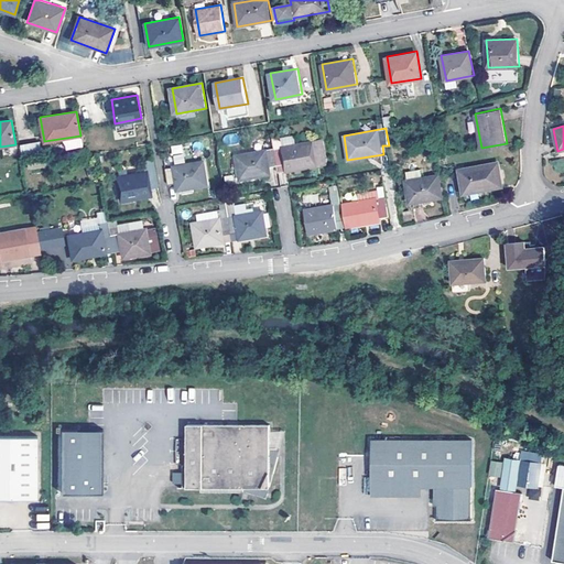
[(237,141),(236,133),(223,137),(225,144),(237,141)]
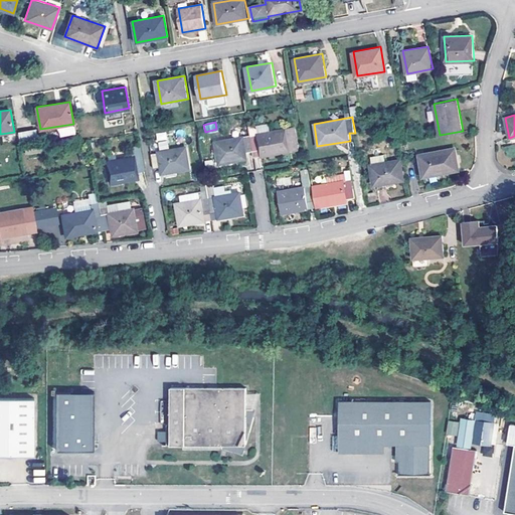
[(253,150),(255,157),(299,149),(295,127),(250,135),(253,150)]
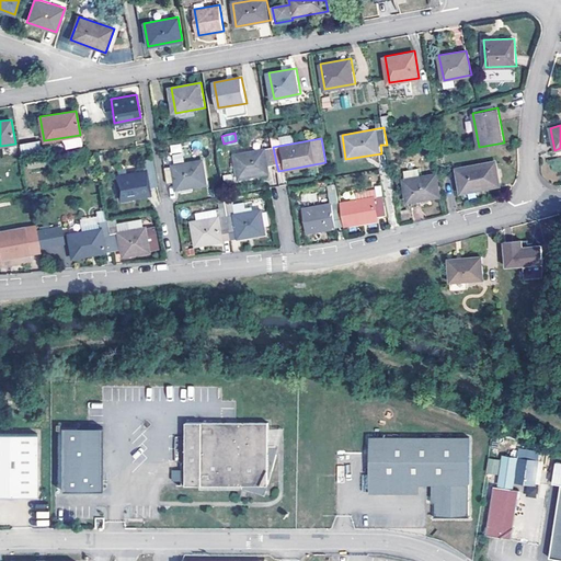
[(39,142),(20,144),(21,152),(39,151),(39,142)]
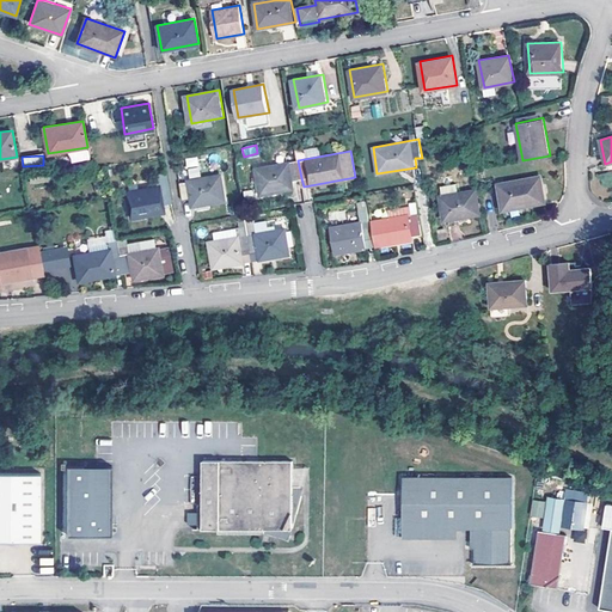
[(301,178),(298,160),(291,161),(291,163),(256,170),(261,195),(294,190),(293,181),(301,178)]
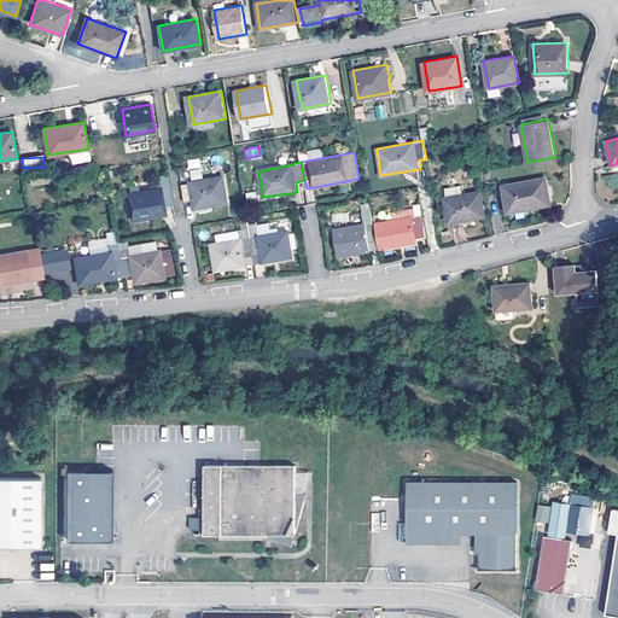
[(200,169),(188,172),(191,180),(203,178),(200,169)]
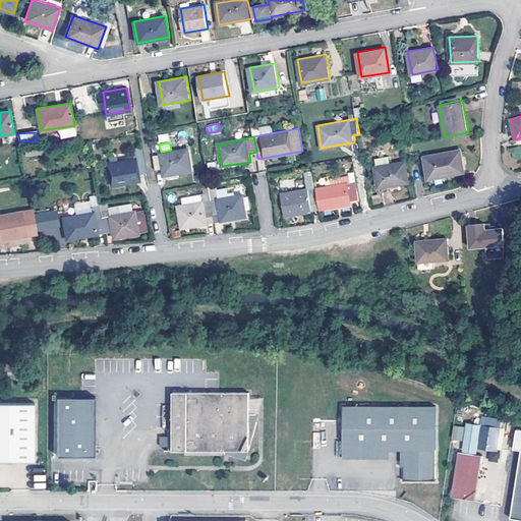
[(138,174),(147,172),(141,147),(132,149),(133,158),(108,163),(111,185),(139,180),(138,174)]
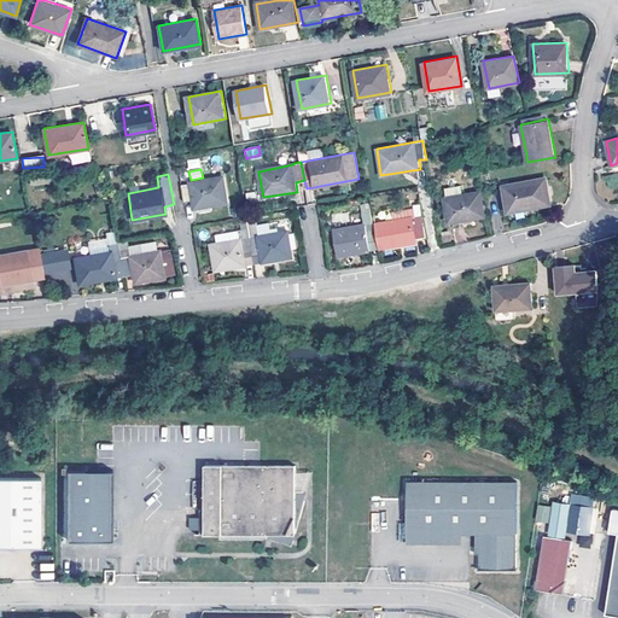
[(182,184),(186,202),(193,200),(194,209),(229,203),(225,176),(182,184)]
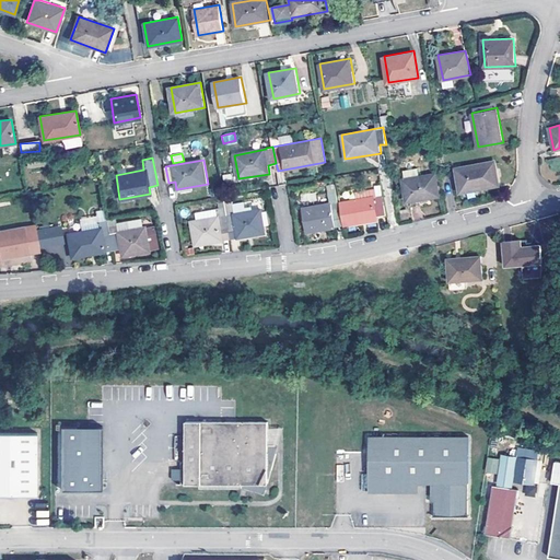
[(459,193),(500,185),(496,160),(456,167),(459,193)]
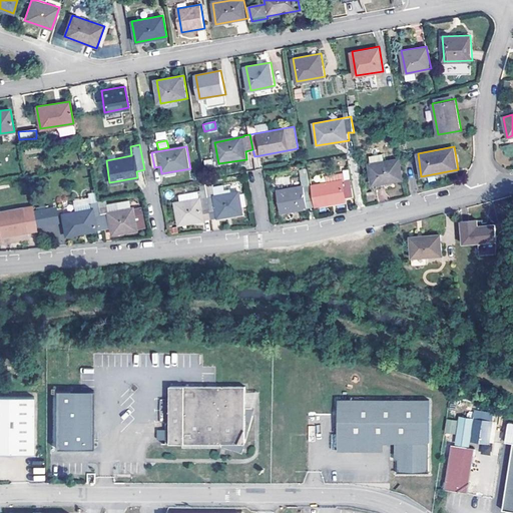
[(369,163),(373,184),(403,179),(400,158),(369,163)]
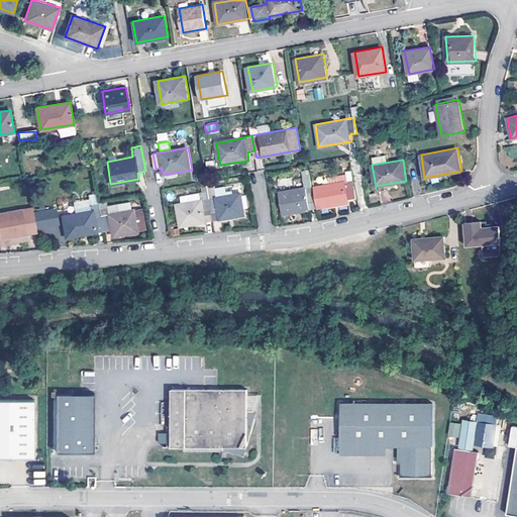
[(309,203),(316,202),(313,186),(312,186),(309,169),(302,170),(306,187),(280,192),(284,214),(310,209),(309,203)]
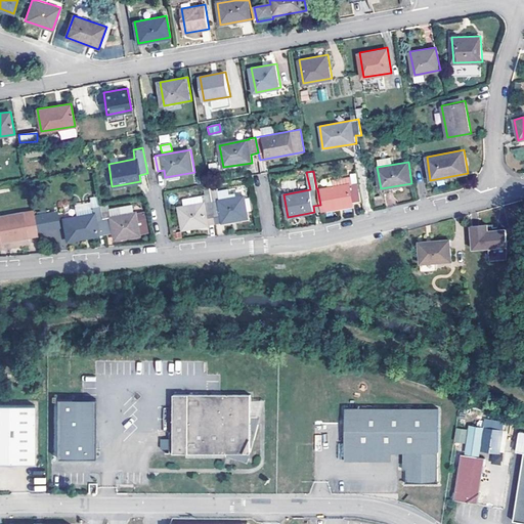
[(211,203),(215,225),(249,219),(245,195),(220,200),(217,181),(210,183),(208,183),(211,203)]
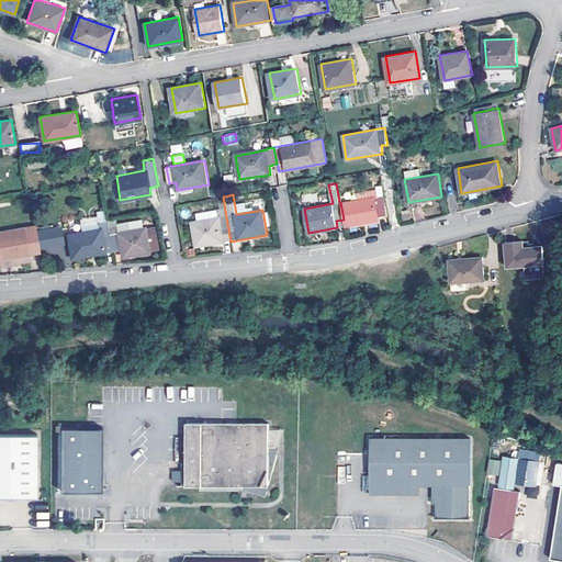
[(379,216),(388,214),(384,194),(375,197),(375,195),(343,201),(347,225),(379,220),(379,216)]
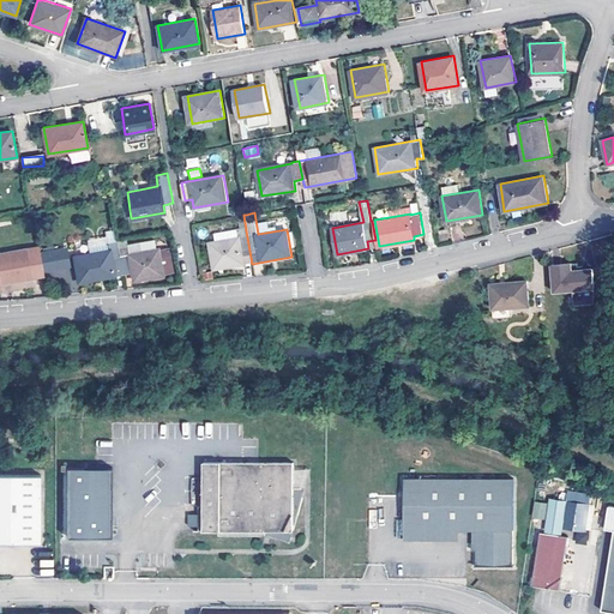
[(118,241),(120,256),(122,274),(132,272),(133,281),(163,276),(174,275),(172,258),(161,259),(160,250),(156,250),(155,240),(127,245),(126,238),(116,240),(118,241)]
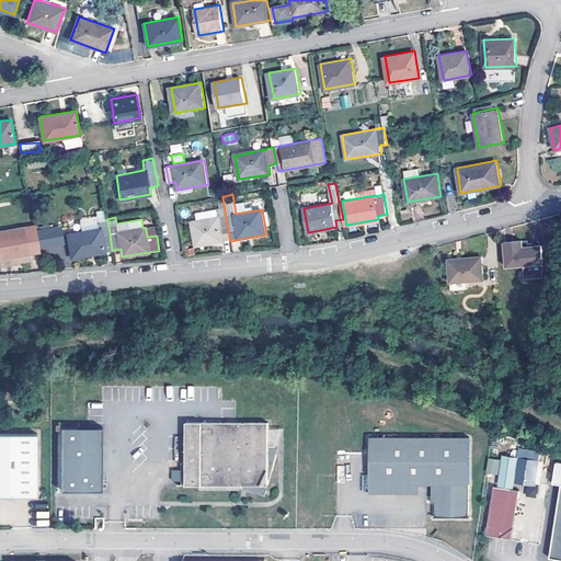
[(230,241),(226,217),(192,222),(195,245),(230,241)]
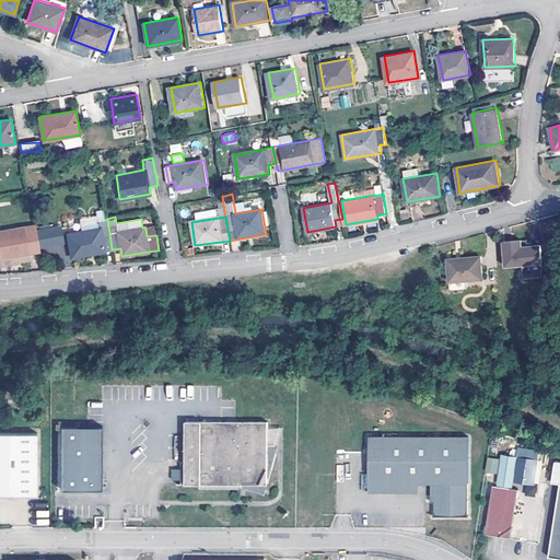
[(67,233),(71,258),(105,253),(106,251),(112,249),(109,233),(107,220),(100,221),(101,228),(67,233)]
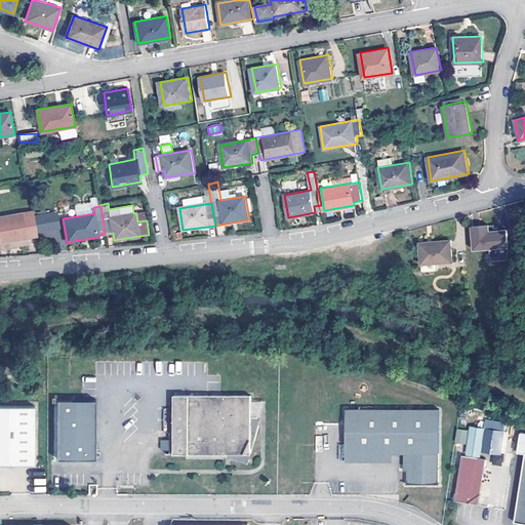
[(146,211),(136,213),(137,221),(147,220),(146,211)]
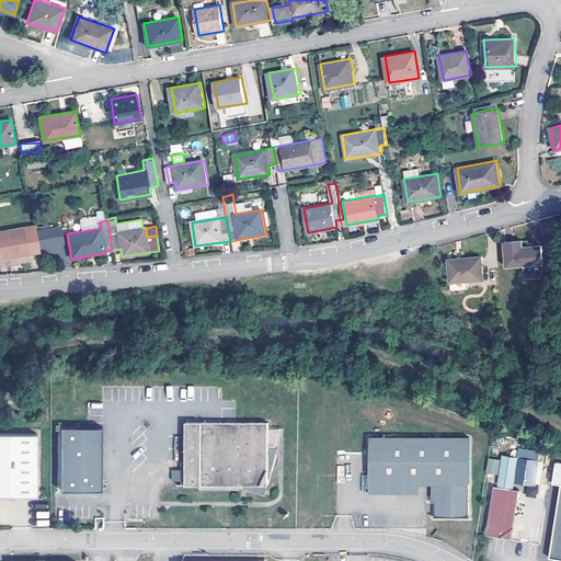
[(0,264),(2,265),(1,259),(22,255),(22,258),(32,255),(26,227),(0,231),(0,264)]
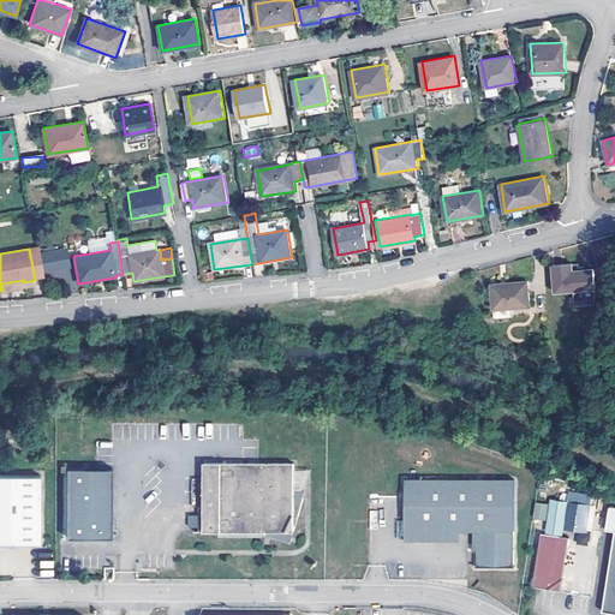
[(596,293),(595,268),(574,270),(573,262),(553,264),(555,296),(577,293),(596,293)]
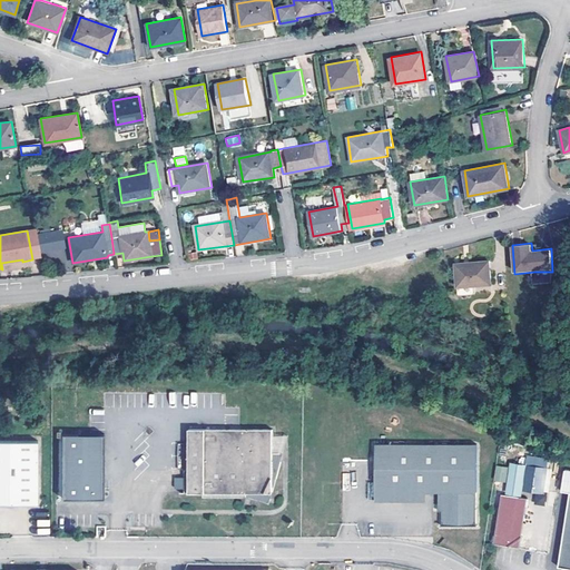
[(458,297),(471,297),(475,297),(475,288),(492,287),(491,259),(472,261),(455,263),(458,297)]
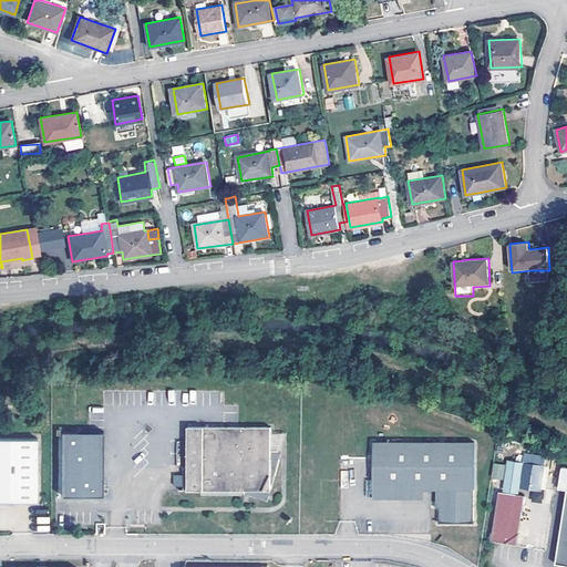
[(549,270),(532,270),(533,284),(550,282),(549,270)]
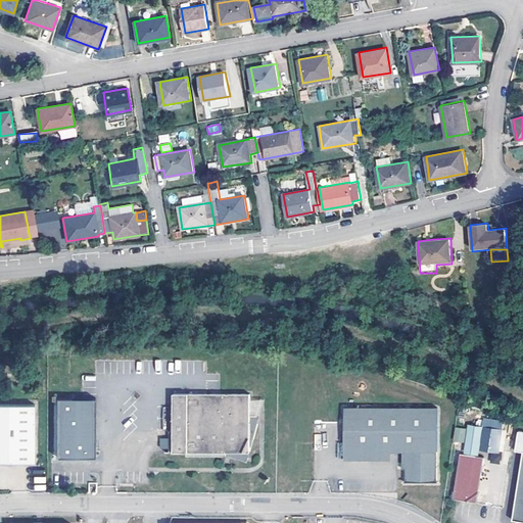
[(250,401),(251,394),(174,394),(174,453),(227,455),(248,460),(257,424),(250,423),(250,401)]
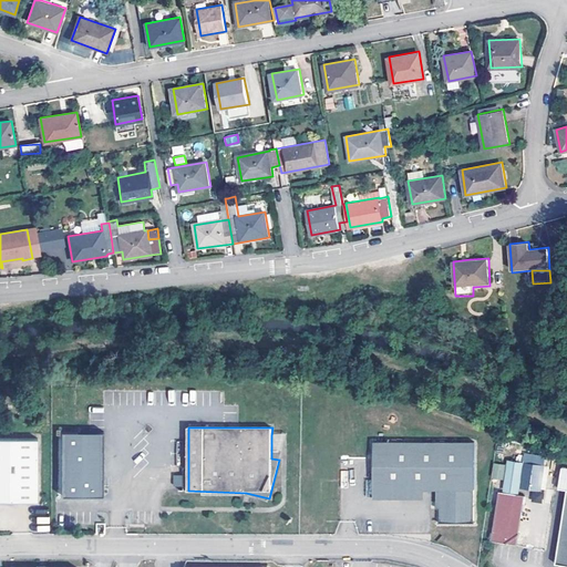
[(61,431),(61,495),(103,495),(103,431),(61,431)]
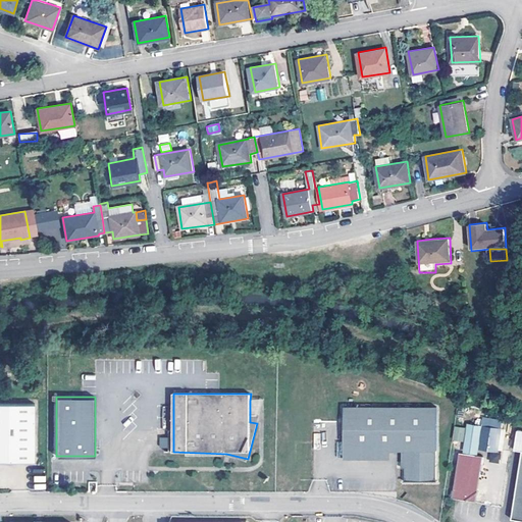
[(257,423),(263,400),(250,401),(250,422),(257,423)]
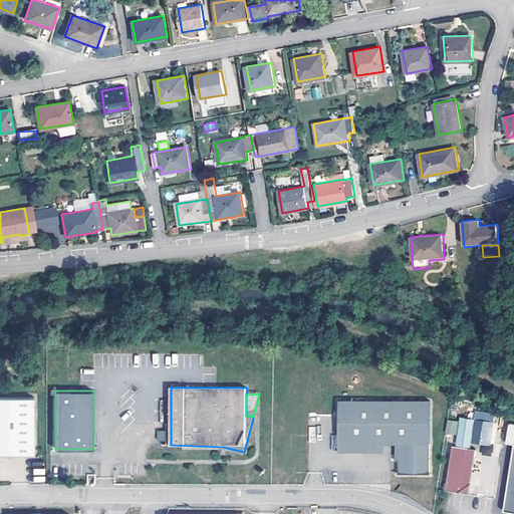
[(0,399),(0,454),(33,454),(33,398),(0,399)]
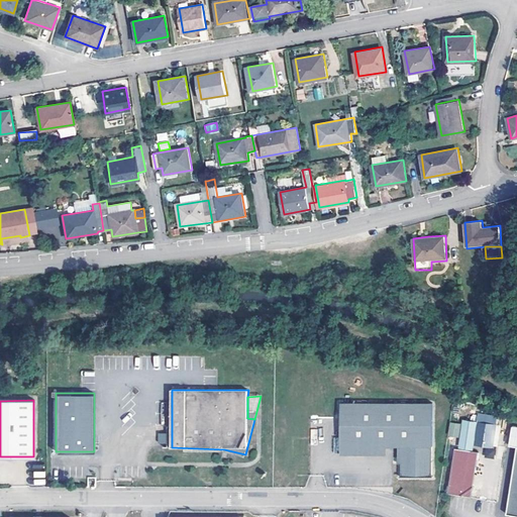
[(431,404),(340,404),(340,454),(367,454),(367,446),(386,446),(401,446),(401,477),(431,477),(431,404)]
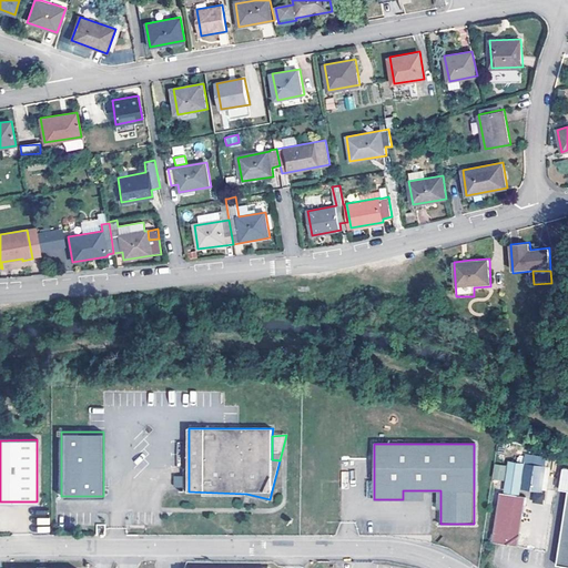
[(506,489),(519,490),(524,464),(510,462),(506,489)]
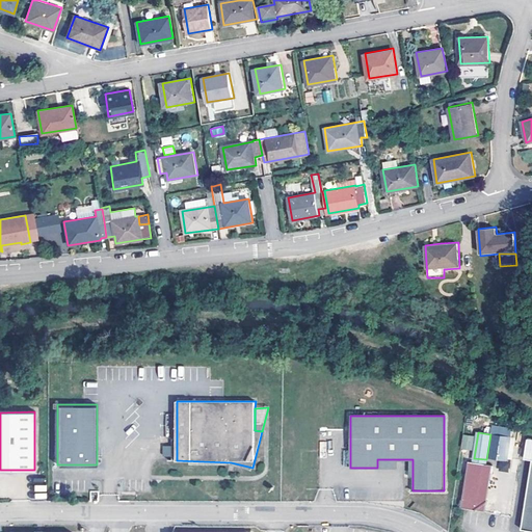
[(510,436),(491,434),(489,452),(499,453),(498,456),(507,457),(510,436)]
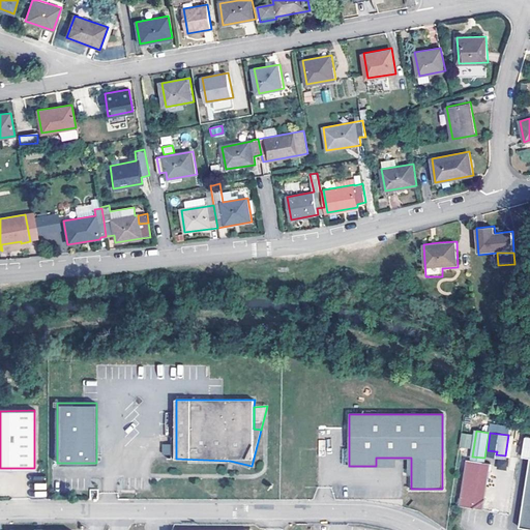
[(526,458),(529,458),(520,528),(529,528),(529,437),(525,437),(523,457),(526,458)]
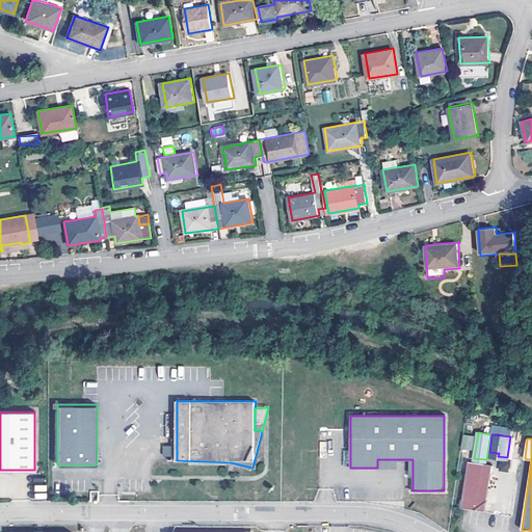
[(173,455),(171,446),(163,447),(164,456),(173,455)]
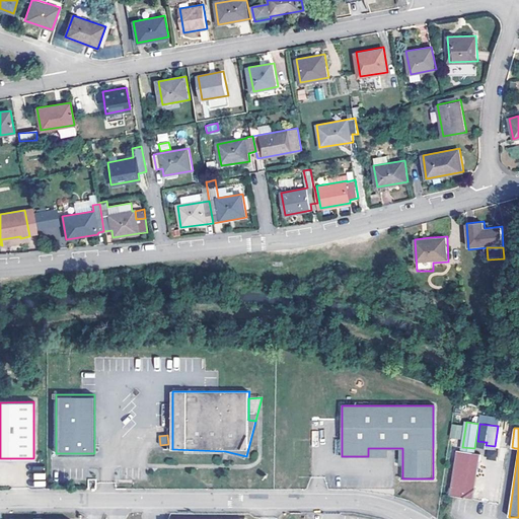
[(471,500),(479,455),(456,450),(447,495),(471,500)]
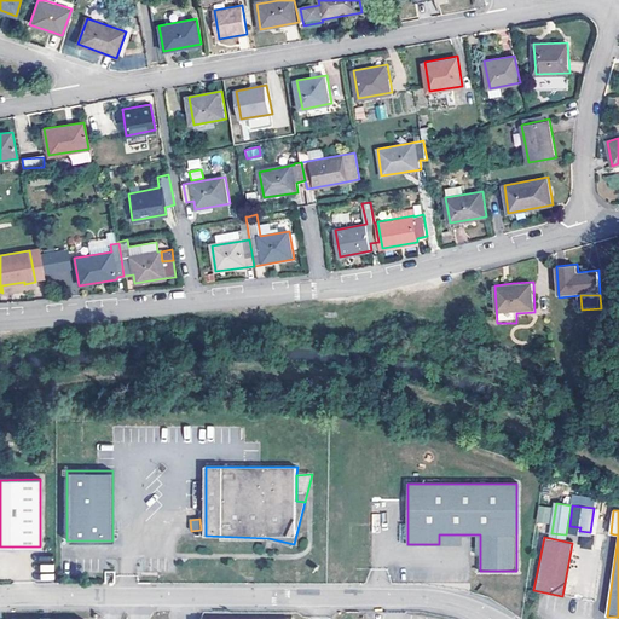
[(590,548),(591,538),(582,537),(580,547),(590,548)]
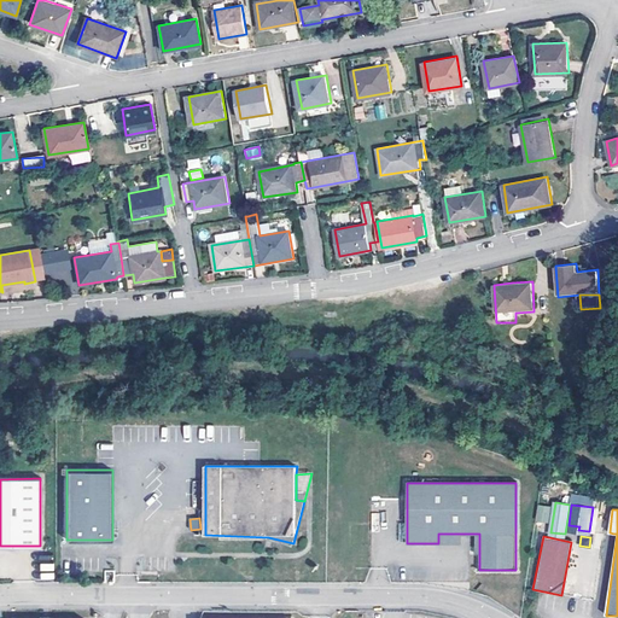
[(40,579),(54,578),(53,564),(40,564),(40,579)]
